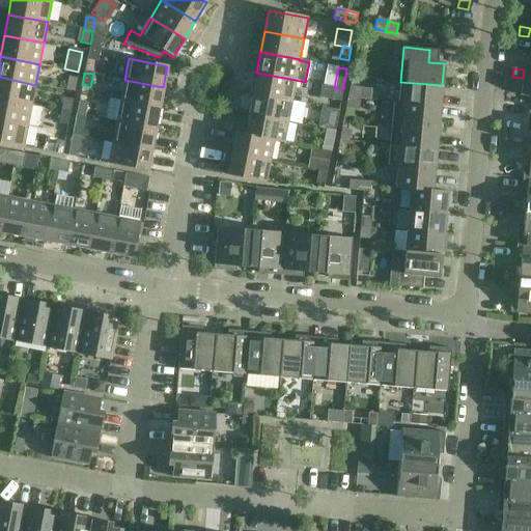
[(291,101),(296,80),(256,73),(253,93),(291,101)]
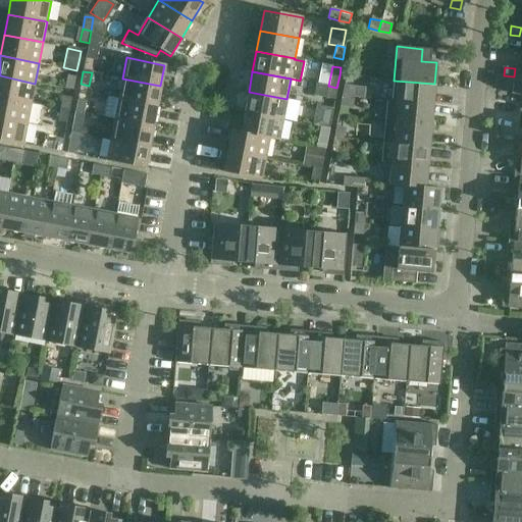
[(0,75),(0,97),(31,104),(35,84),(0,75)]
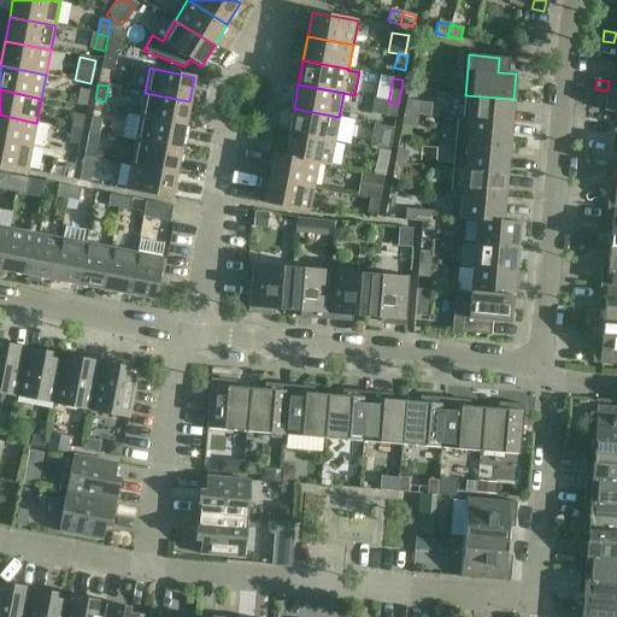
[(78,89),(76,105),(86,107),(88,92),(78,89)]
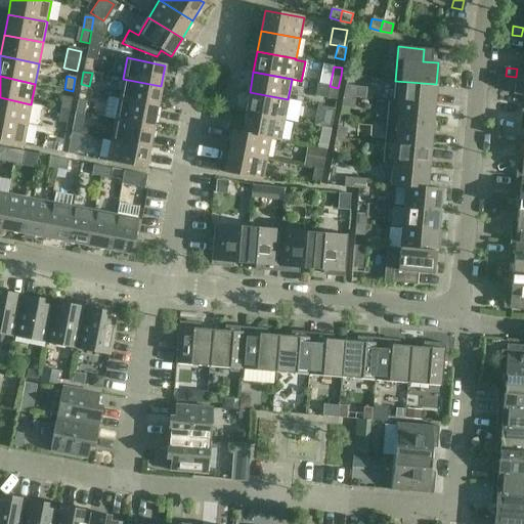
[(523,78),(516,77),(515,77),(513,94),(523,95),(523,78)]
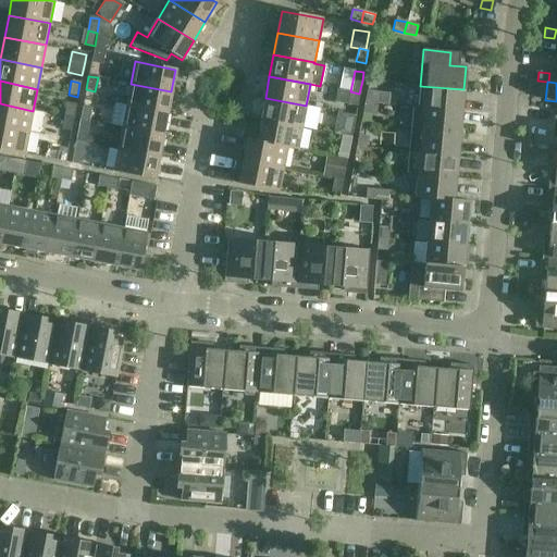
[(166,113),(171,91),(131,84),(126,106),(166,113)]
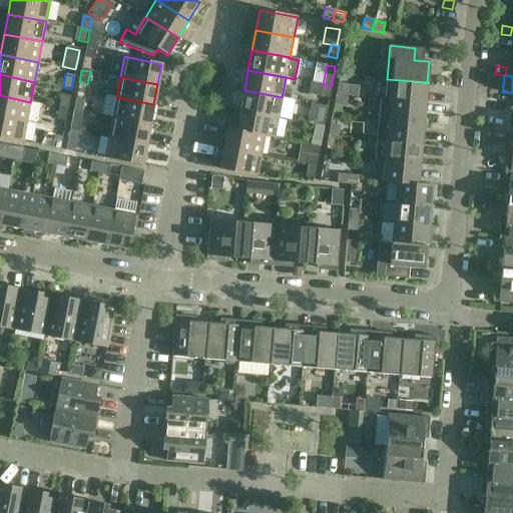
[(425,102),(427,82),(387,79),(385,99),(425,102)]
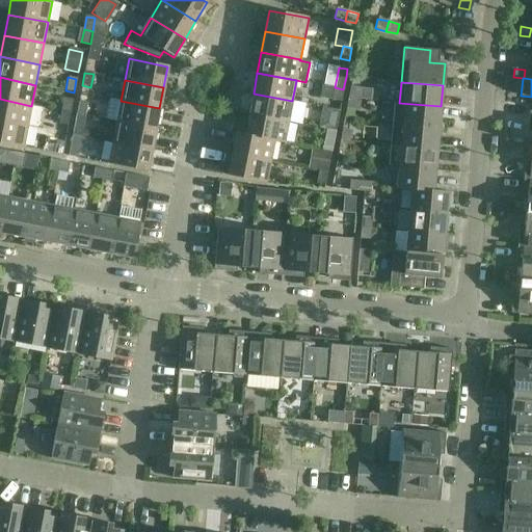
[(348,97),(358,99),(361,88),(350,86),(348,97)]
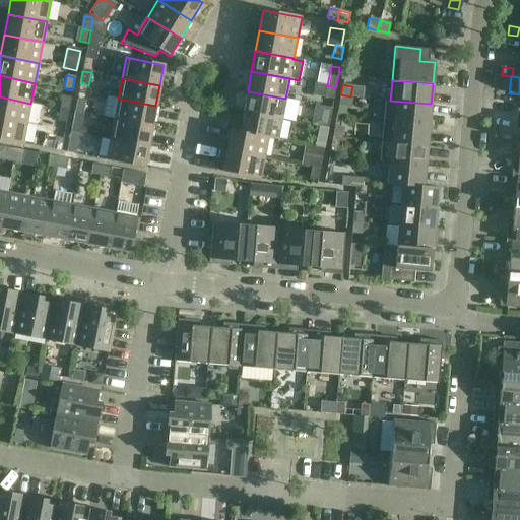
[(335,87),(327,85),(324,99),(333,100),(335,87)]
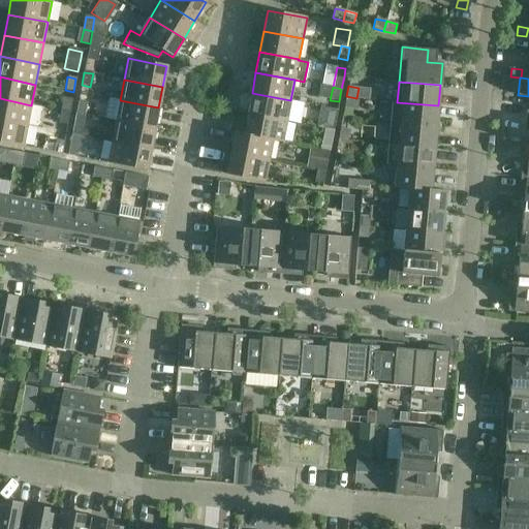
[(286,121),(290,100),(252,93),(248,114),(286,121)]
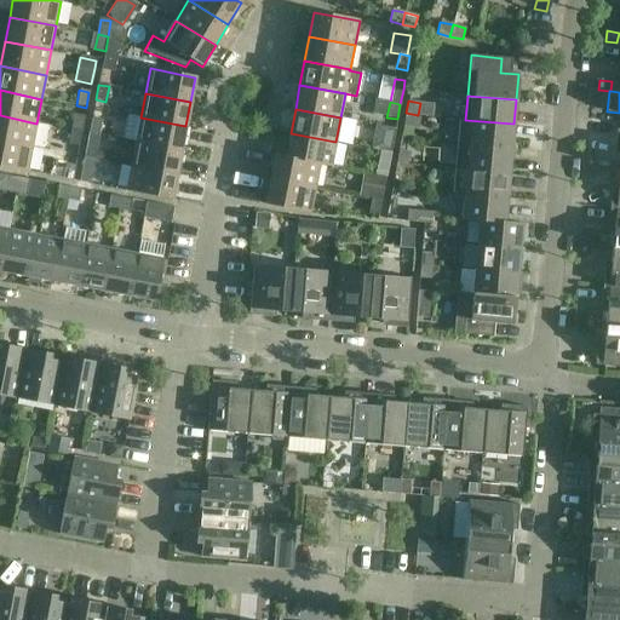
[(418,115),(406,113),(403,126),(415,128),(418,115)]
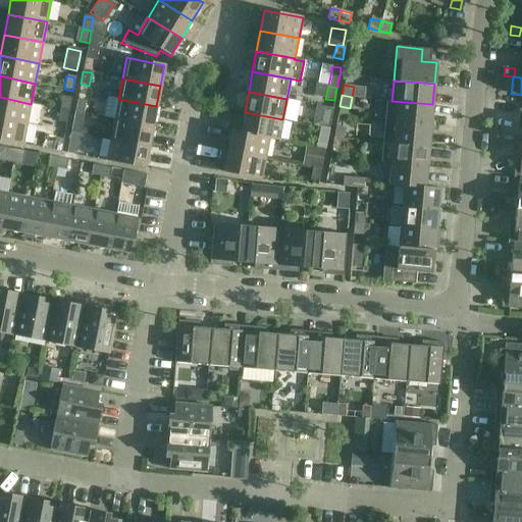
[(0,97),(0,118),(27,124),(31,104),(0,97)]
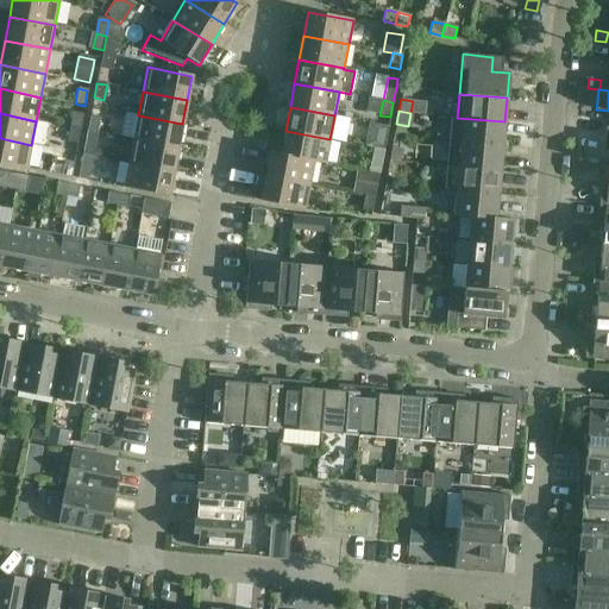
[(70,127),(81,130),(83,114),(74,113),(70,127)]
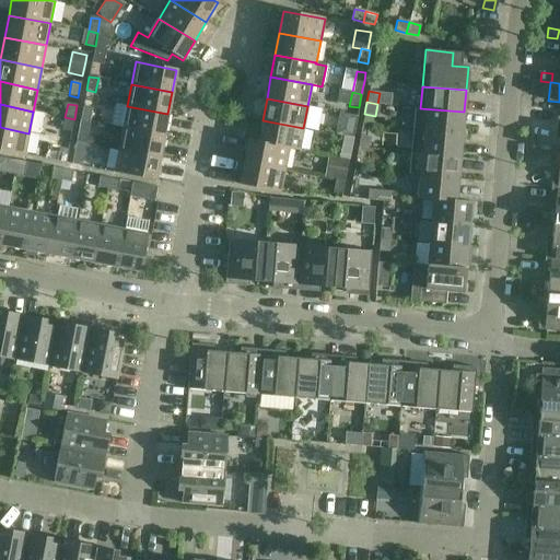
[(80,120),(90,121),(92,108),(83,106),(80,120)]
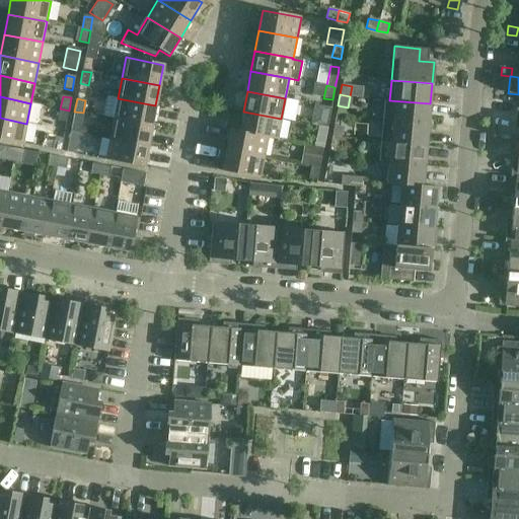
[(152,126),(155,105),(118,98),(114,119),(152,126)]
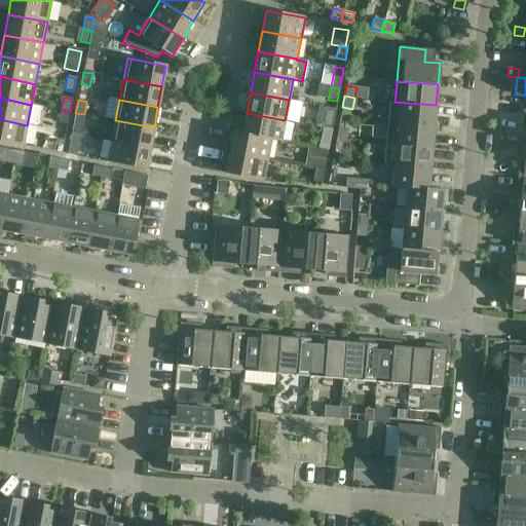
[(434,126),(436,105),(395,102),(395,103),(389,102),(388,122),(434,126)]
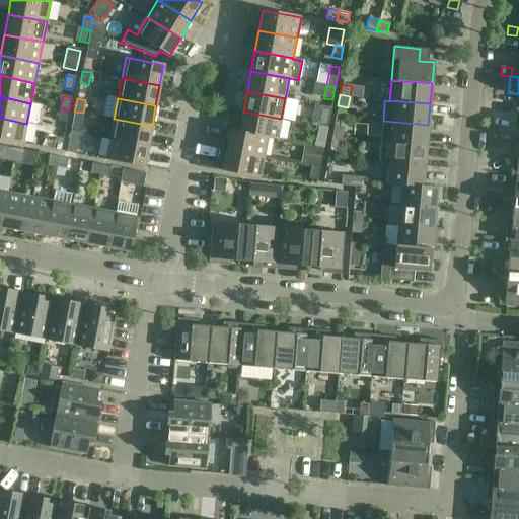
[(311,124),(327,127),(331,108),(319,106),(318,113),(313,112),(311,124)]
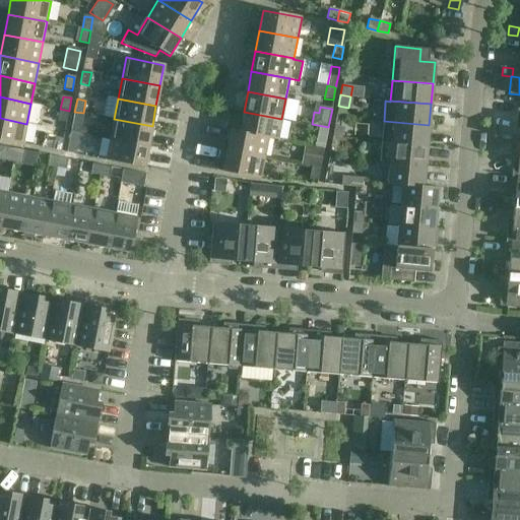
[(69,111),(60,109),(58,121),(66,123),(69,111)]
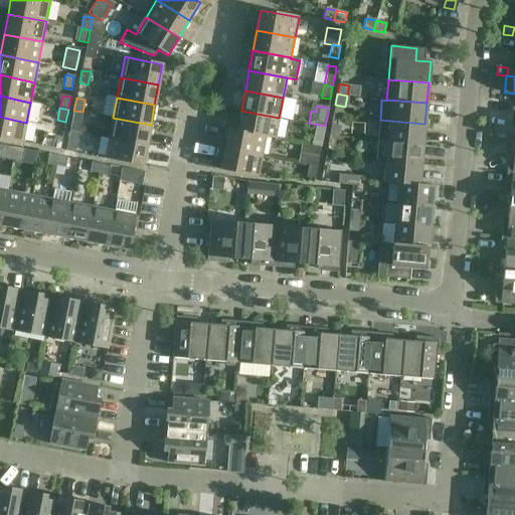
[(82,112),(73,111),(71,123),(79,125),(82,112)]
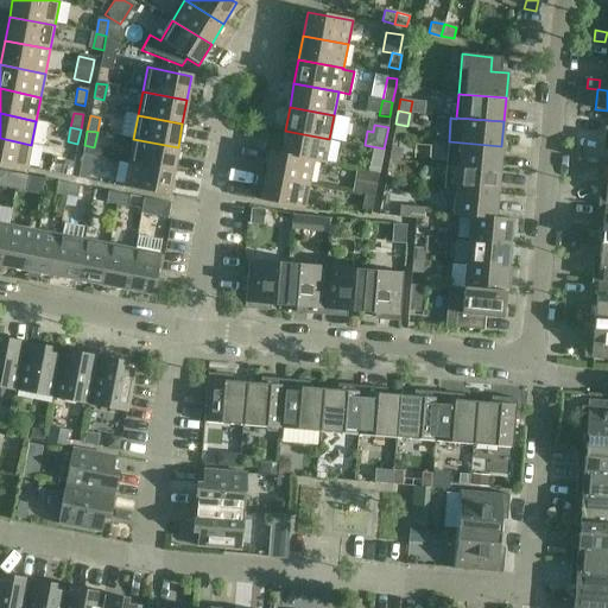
[(285,131),(280,154),(314,160),(314,162),(324,164),(329,139),(285,131)]
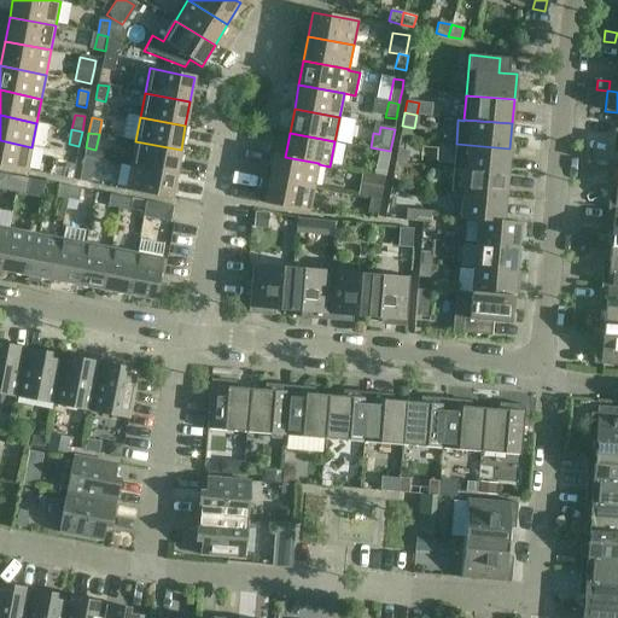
[(0,165),(27,172),(31,147),(0,140),(0,165)]
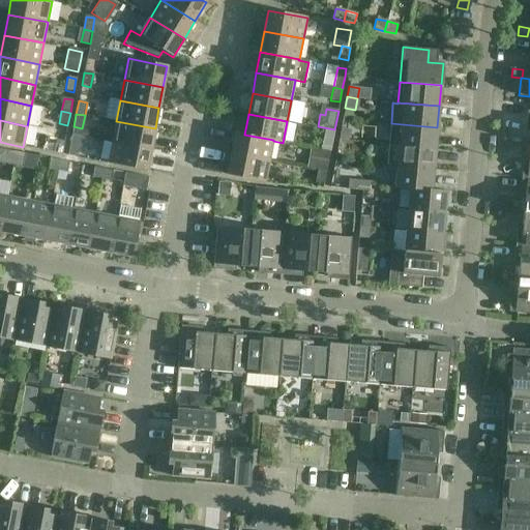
[(151,149),(154,134),(155,128),(116,121),(112,142),(151,149)]
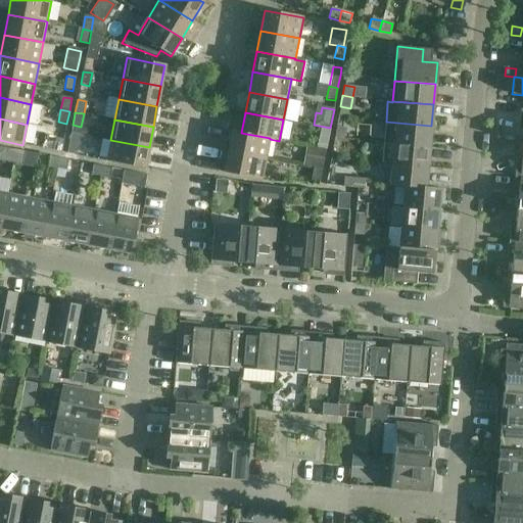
[(429,146),(430,132),(431,126),(386,122),(384,142),(429,146)]
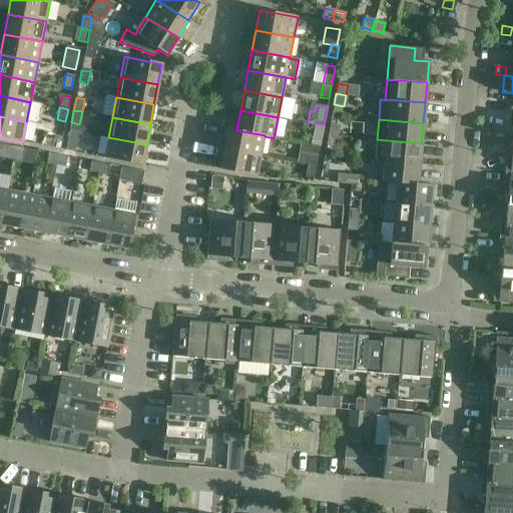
[(328,134),(338,136),(340,125),(330,123),(328,134)]
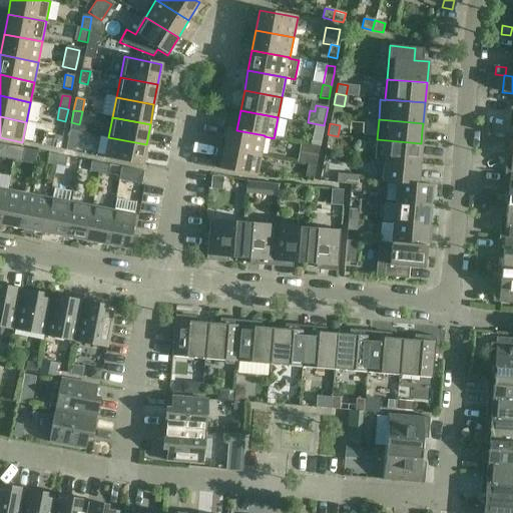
[(321,139),(323,129),(323,126),(315,125),(311,145),(320,147),(321,139)]
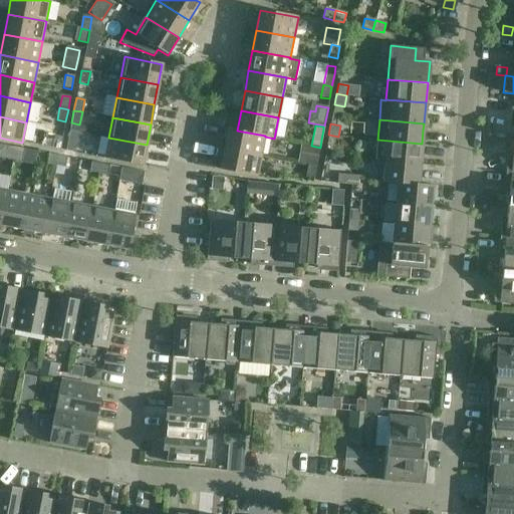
[(261,157),(265,137),(265,136),(237,131),(228,129),(224,149),(261,157)]
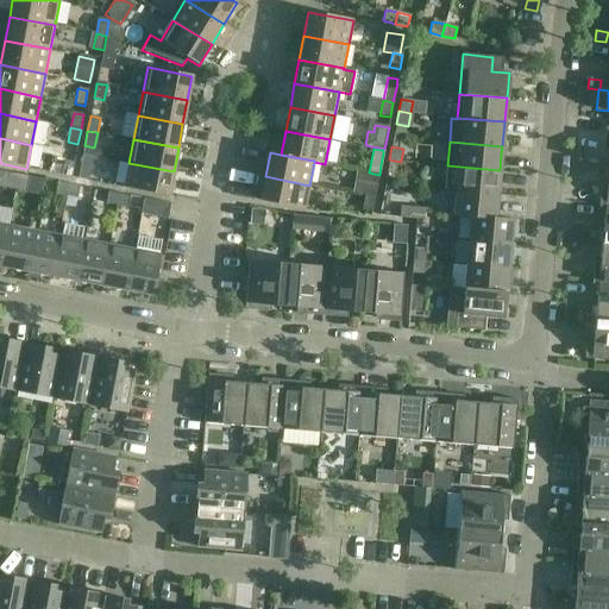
[(401,162),(389,159),(387,173),(399,174),(401,162)]
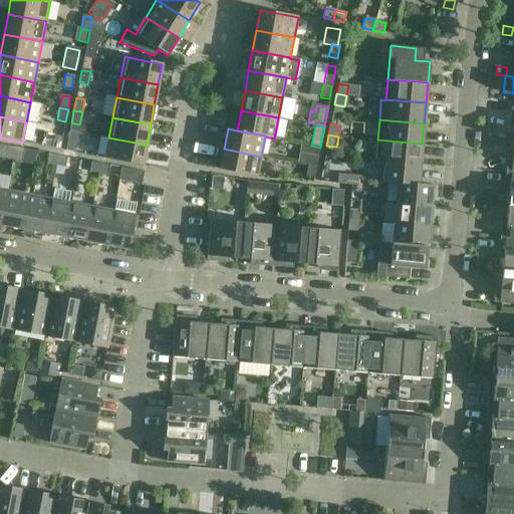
[(54,136),(51,149),(60,150),(62,138),(54,136)]
